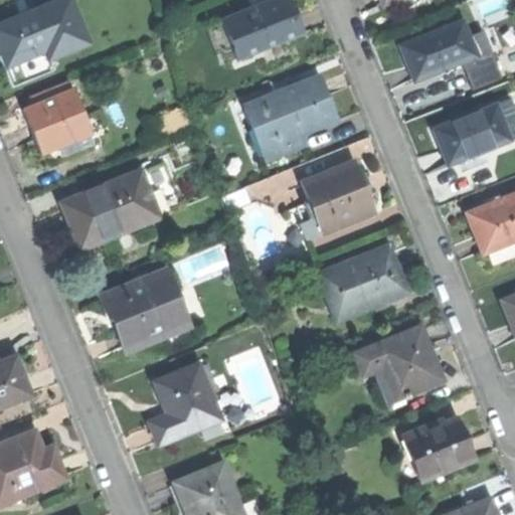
[(0,26),(0,47),(8,67),(45,51),(49,61),(89,45),(69,0),(65,0),(30,14),(0,26)]
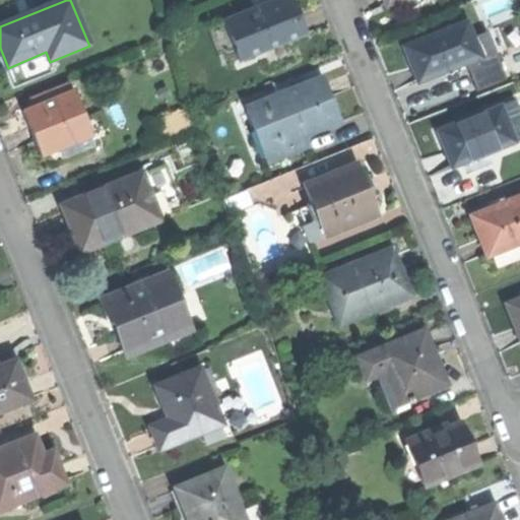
[(274,0),(225,20),(242,60),(307,34),(300,15),(293,0),(274,0)]
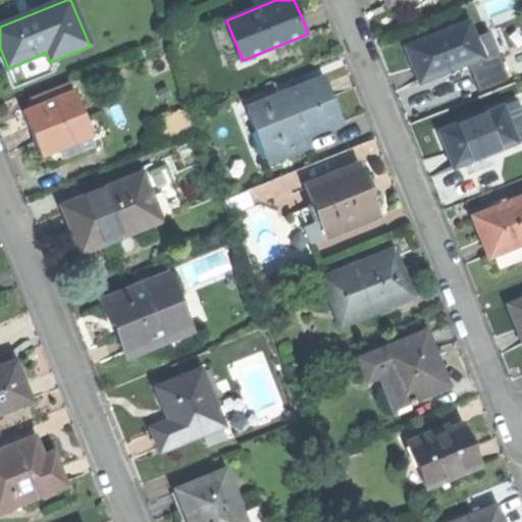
[(386,0),(388,4),(399,0),(406,0),(410,8),(426,2),(425,0),(386,0)]
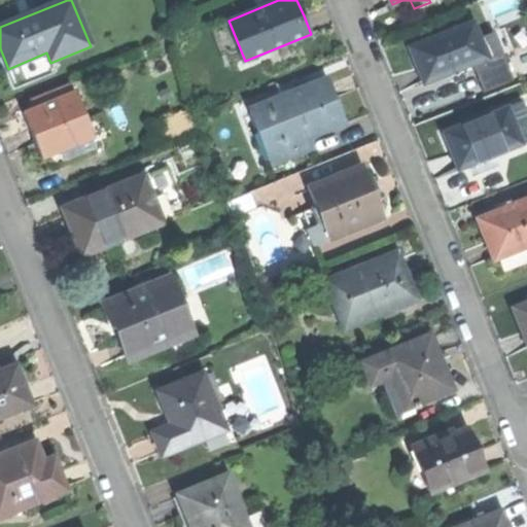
[(416,66),(423,83),(451,72),(462,68),(488,58),(473,21),(409,46),(416,66)]
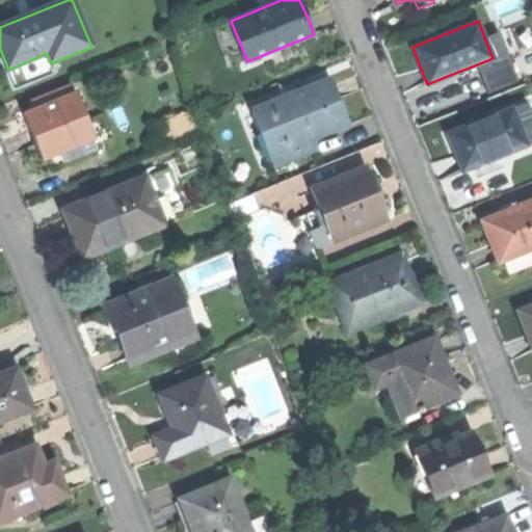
[(493,62),(503,88),(528,78),(517,52),(493,62)]
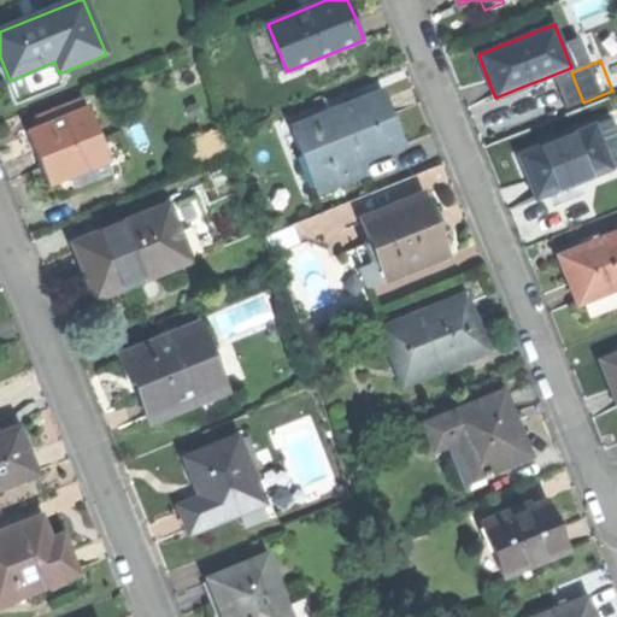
[(545,89),(541,80),(528,84),(532,94),(545,89)]
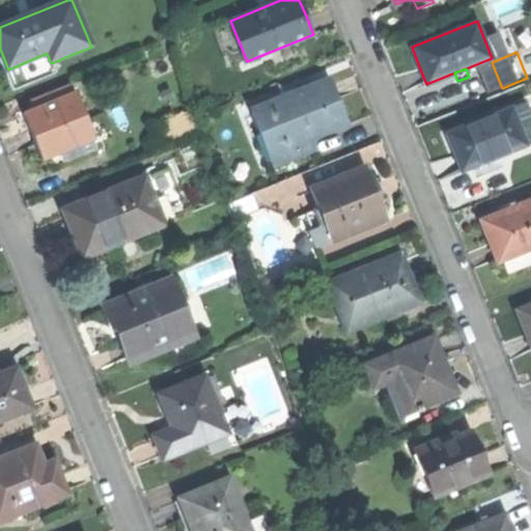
[(253,112),(274,166),(316,149),(312,137),(348,123),(341,104),(332,81),(253,112)]
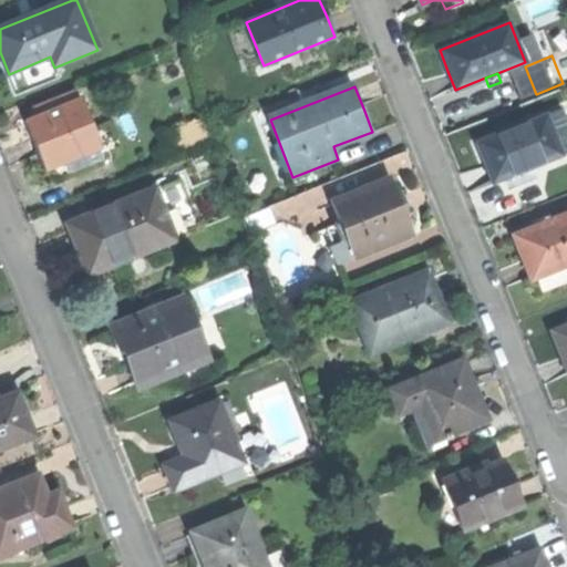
[(39,147),(47,169),(101,148),(83,102),(29,124),(39,147)]
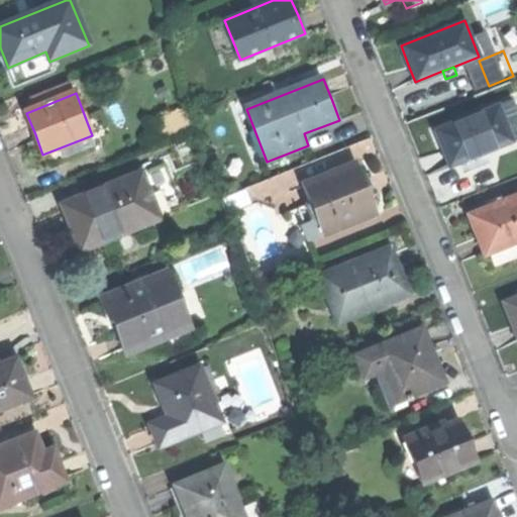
[(442,150),(449,168),(513,142),(498,105),(434,130),(442,150)]
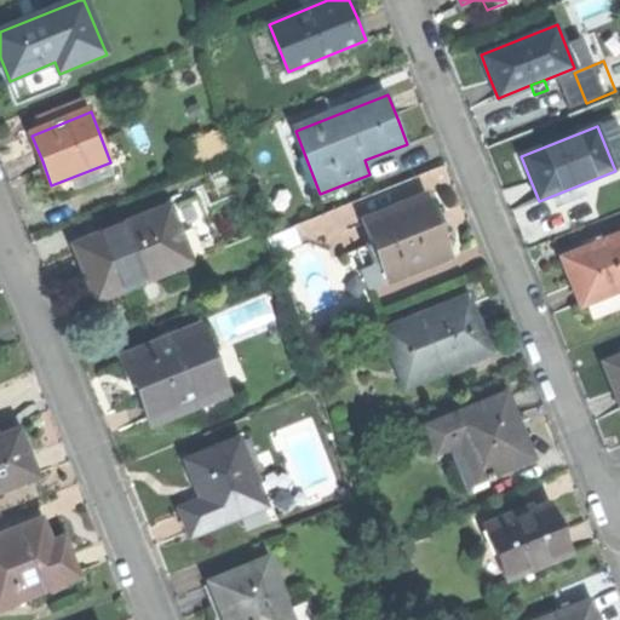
[(382,265),(389,282),(453,257),(440,225),(429,196),(365,222),(382,265)]
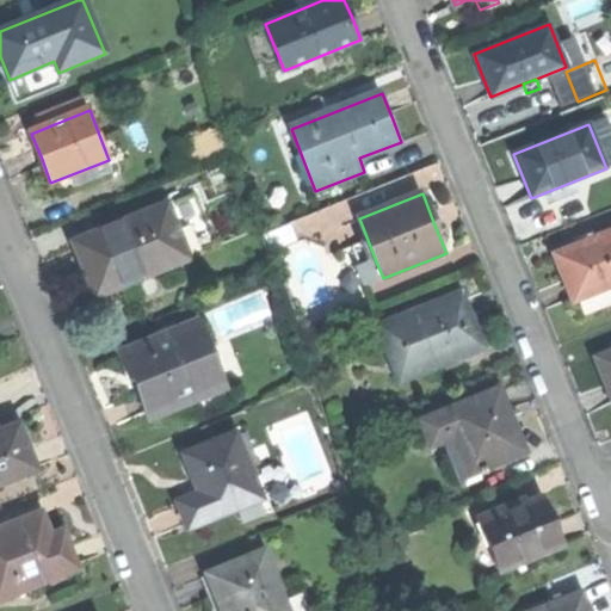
[(85,270),(94,295),(186,259),(165,207),(74,242),(85,270)]
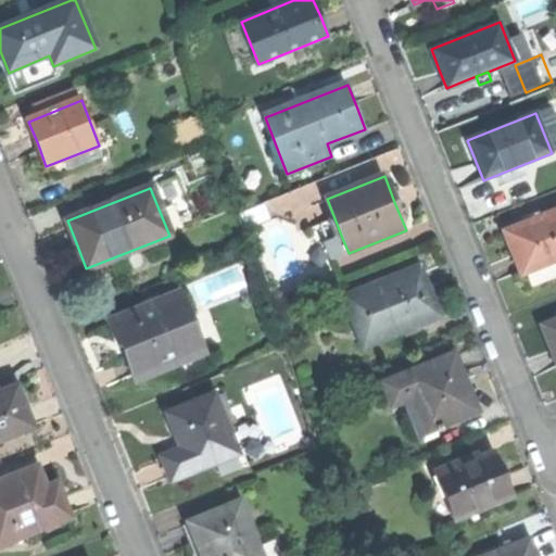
[(514,255),(521,275),(555,261),(555,211),(505,232),(514,255)]
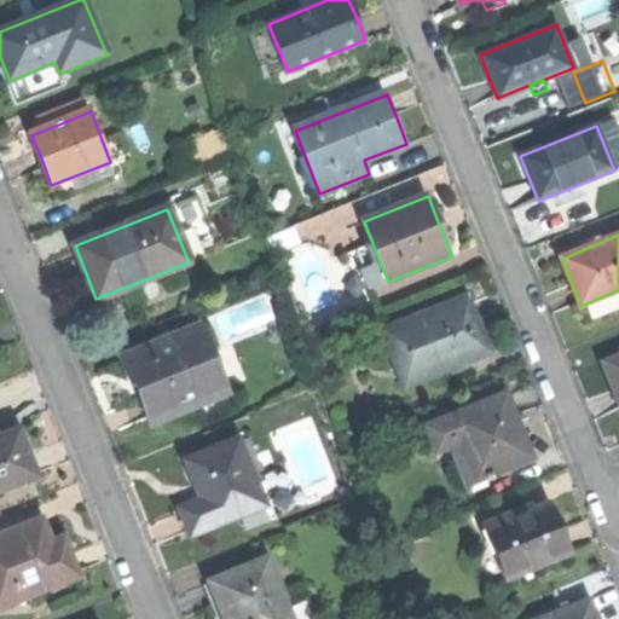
[(370,289),(388,282),(381,265),(363,272),(370,289)]
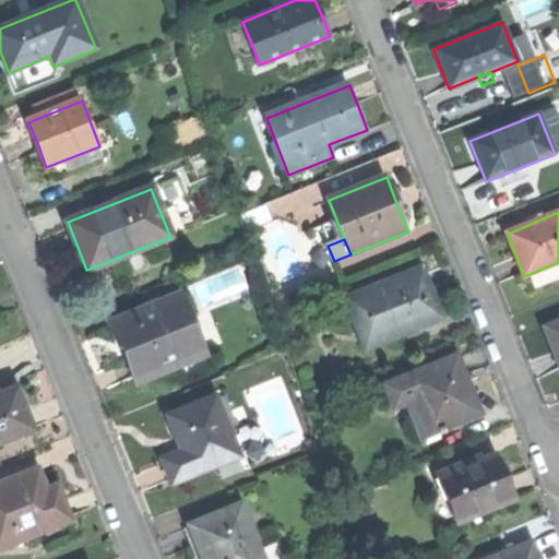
[(345,297),(365,347),(441,318),(431,292),(421,268),(345,297)]
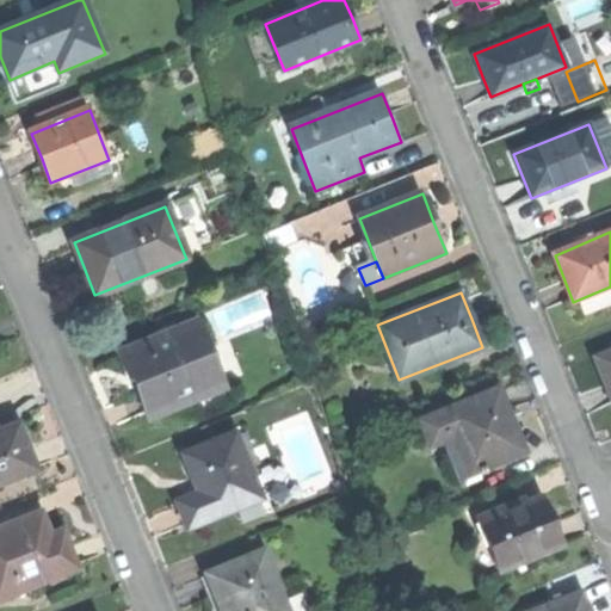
[(119,355),(129,378),(135,377),(141,393),(152,419),(198,400),(222,390),(196,323),(119,355)]
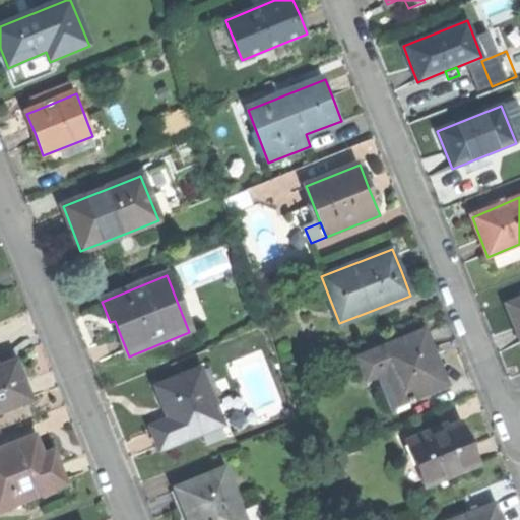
[(519,298),(505,304),(515,328),(519,341),(519,298)]
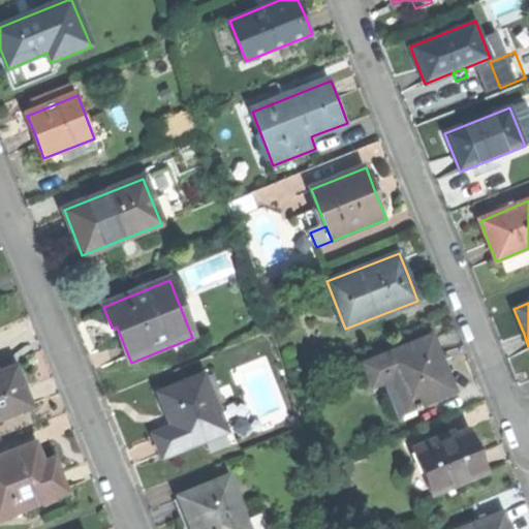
[(432,336),(364,363),(372,384),(385,379),(396,375),(411,414),(426,409),(423,404),(454,392),(442,362),(432,336)]
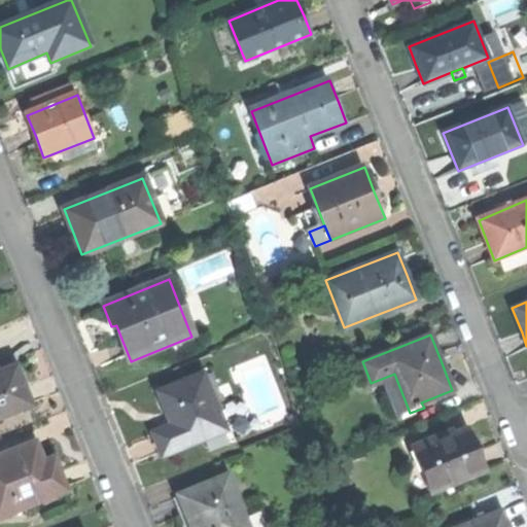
[(197,348),(191,337),(171,345),(176,356),(197,348)]
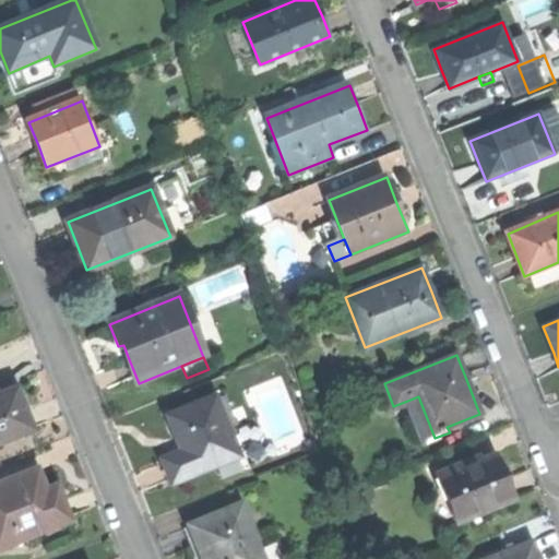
[(0,443),(34,431),(25,411),(18,390),(0,396),(0,443)]
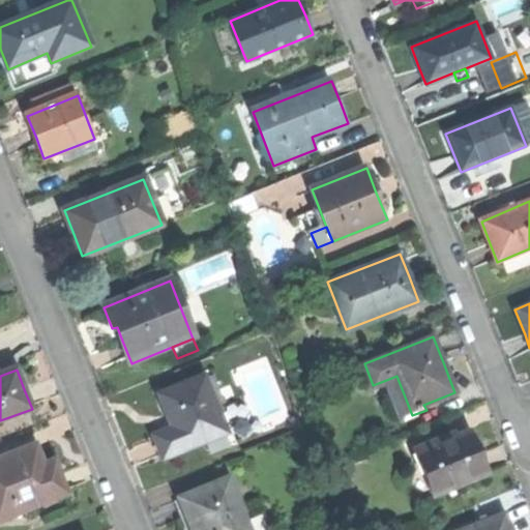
[(211,375),(203,378),(212,403),(222,399),(211,375)]
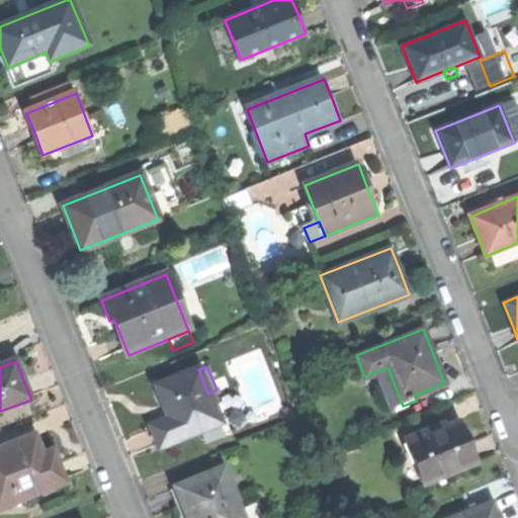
[(393,410),(403,406),(387,367),(377,371),(393,410)]
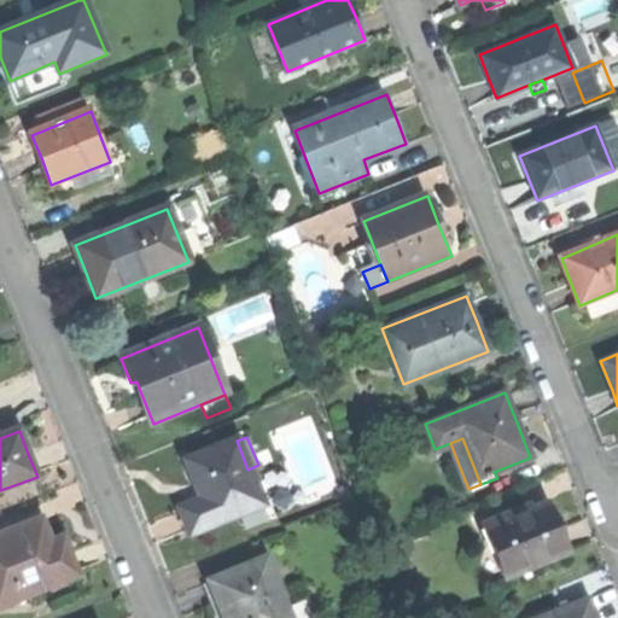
[(181,509),(192,534),(262,506),(248,470),(237,441),(188,460),(198,482),(205,500),(181,509)]
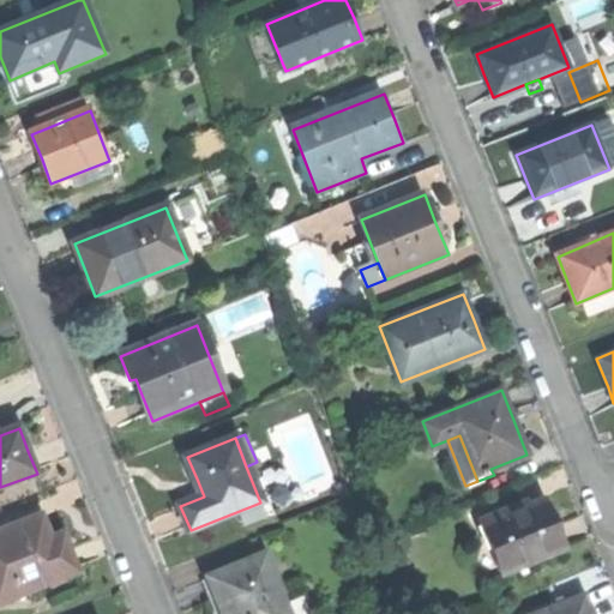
[(480,519),(501,573),(566,548),(557,525),(547,500),(509,515),(506,509),(480,519)]
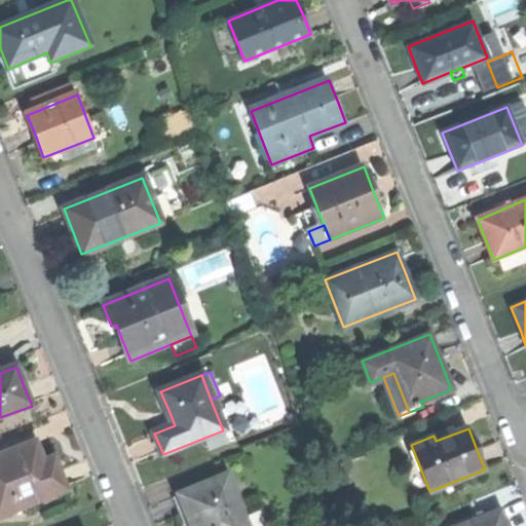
[(0,523),(67,496),(59,474),(48,478),(42,463),(36,447),(0,461),(0,523)]
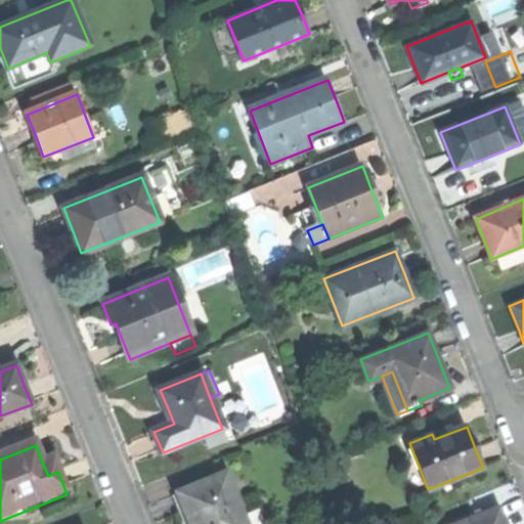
[(191,523),(264,523),(259,510),(243,516),(225,474),(179,492),(191,523)]
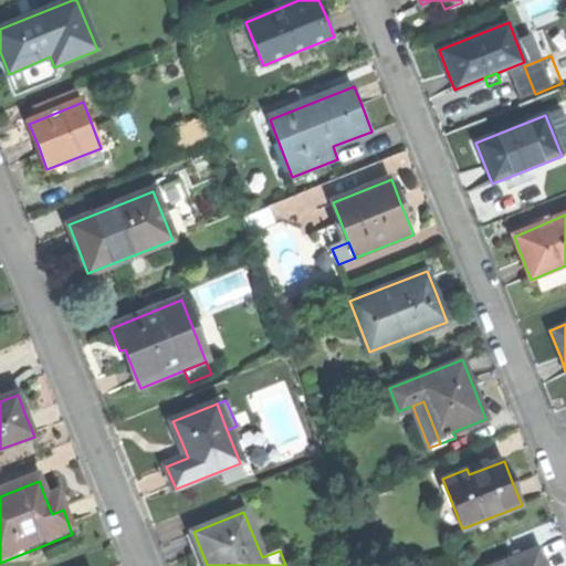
[(499,565),(546,565),(540,549),(499,565)]
